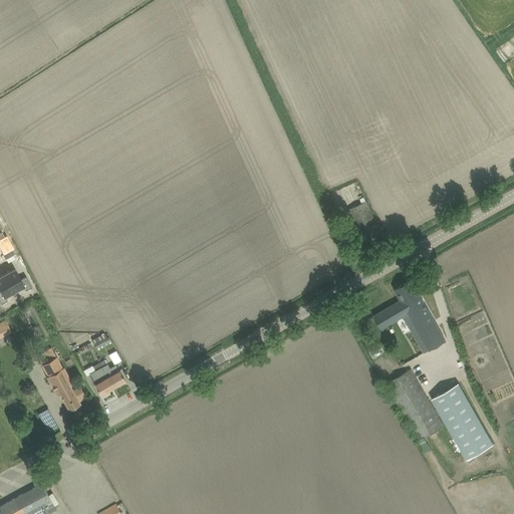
[(366,201),(348,209),(363,241),(381,233),(366,201)]
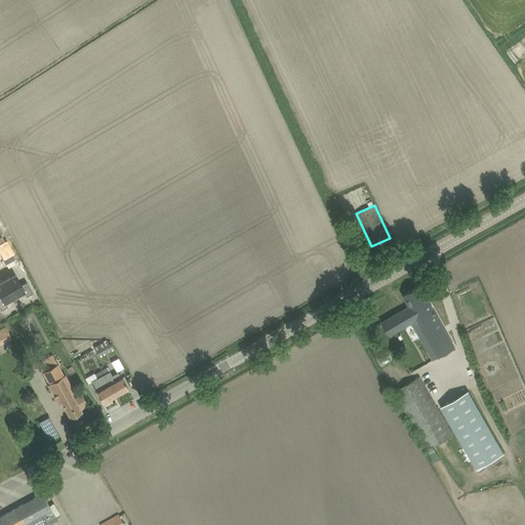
[(14,273),(5,279),(13,295),(24,290),(14,273)]
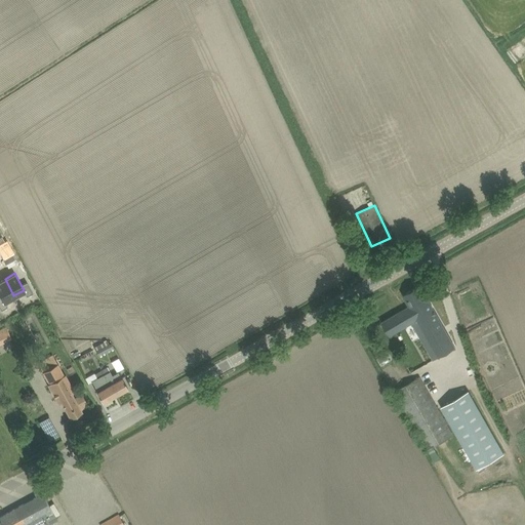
[(0,292),(4,300),(13,295),(5,279),(0,281),(0,292)]
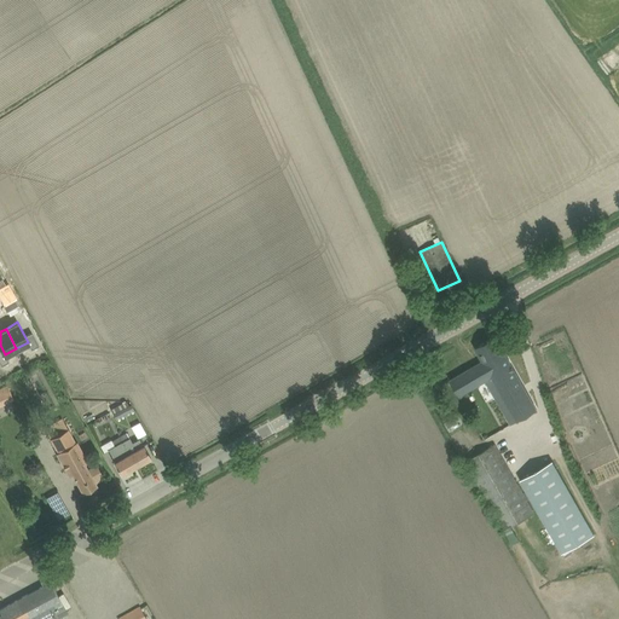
[(450,380),(456,391),(460,397),(486,382),(512,426),(538,410),(496,335),(475,347),(482,360),(450,380)]
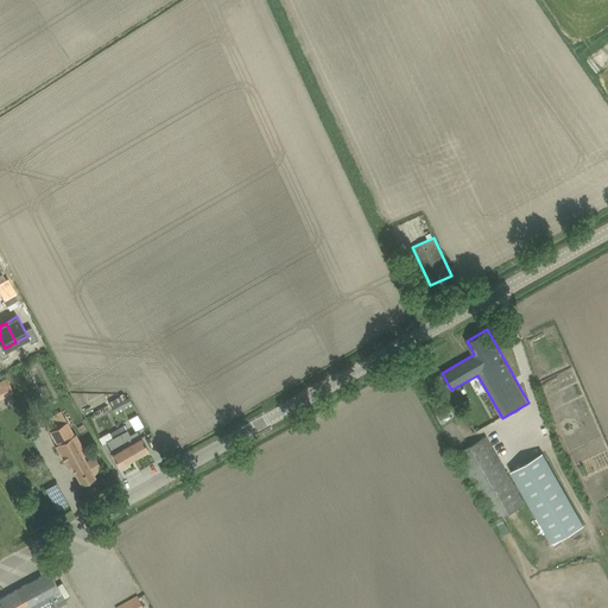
[(0,381),(0,398),(13,393),(7,379),(0,381)]
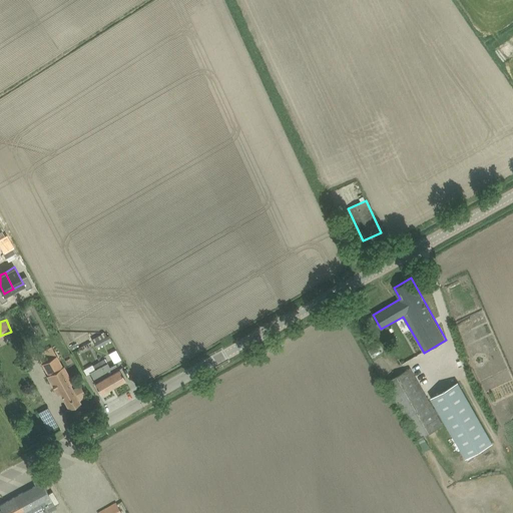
[(111,340),(108,335),(93,343),(96,348),(111,340)]
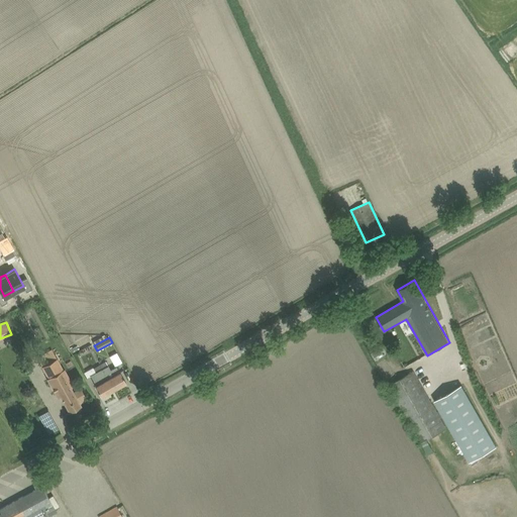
[(76,351),(83,366),(97,358),(91,344),(76,351)]
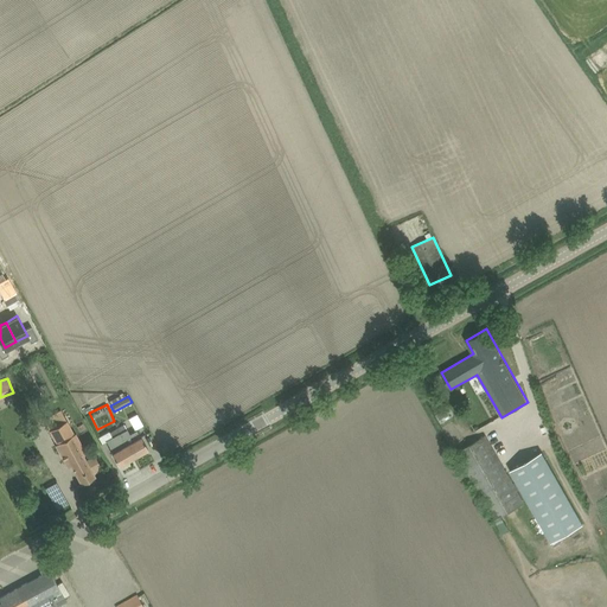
[(44,420),(50,430),(58,445),(57,445),(63,455),(69,466),(71,465),(82,483),(94,475),(93,473),(102,468),(96,458),(95,455),(85,461),(82,455),(85,453),(75,434),(61,410),(44,420)]
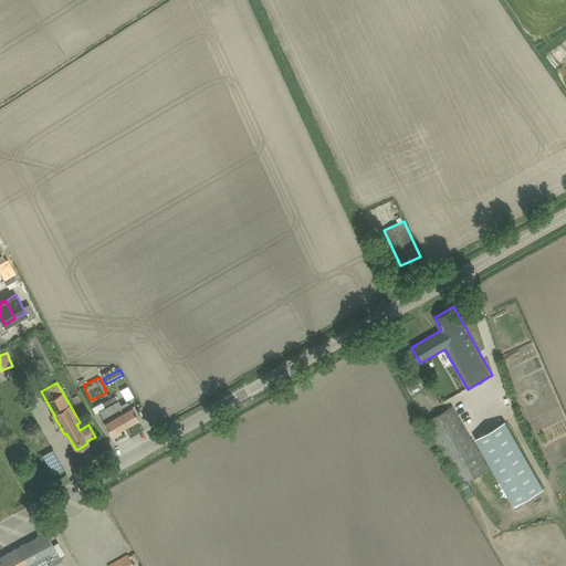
[(119,389),(125,399),(133,395),(127,385),(119,389)]
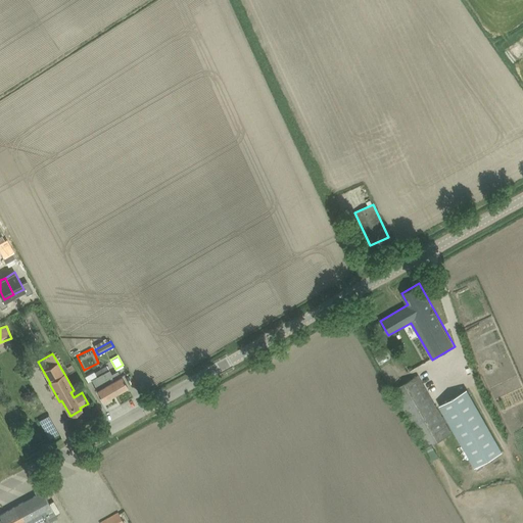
[(107,365),(102,368),(104,373),(115,393),(128,386),(122,376),(121,376),(117,371),(112,374),(107,365)]
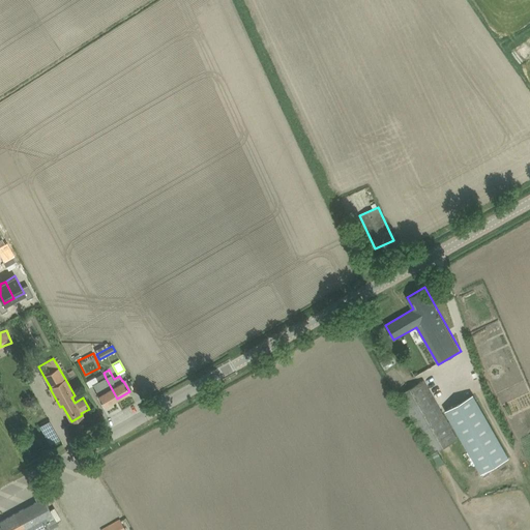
[(104,406),(117,399),(106,378),(104,373),(96,377),(98,381),(93,384),(99,394),(97,395),(104,406)]
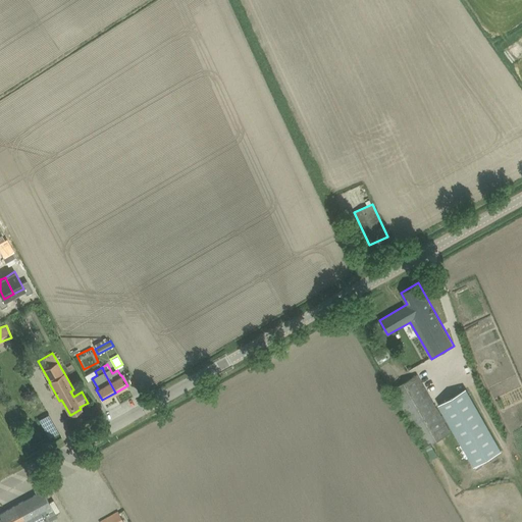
[(417,374),(393,388),(425,447),(451,432),(417,374)]
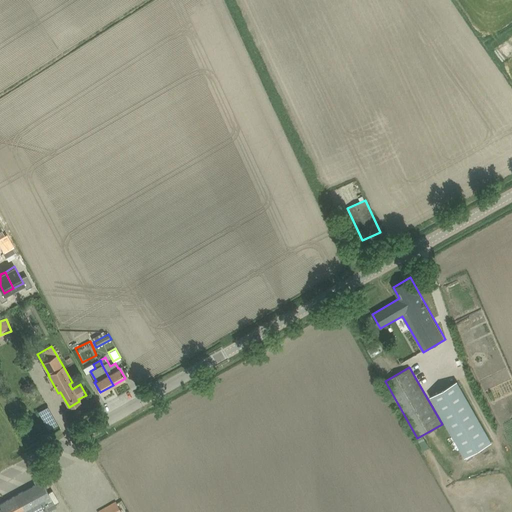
[(457,381),(430,397),(444,423),(464,458),(492,442),(457,381)]
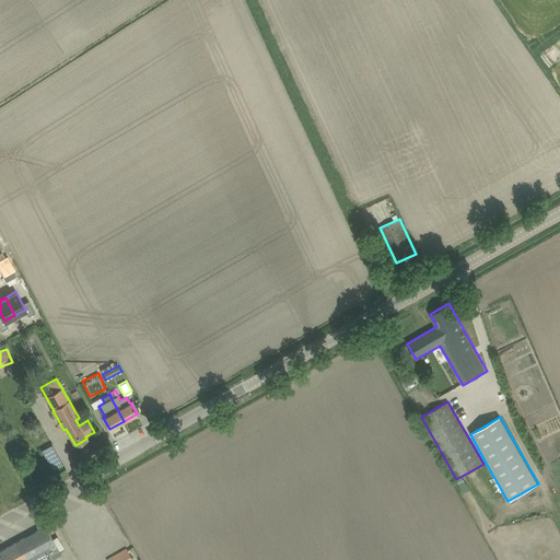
[(50,536),(45,526),(10,545),(18,559),(55,559),(51,555),(59,550),(50,536)]
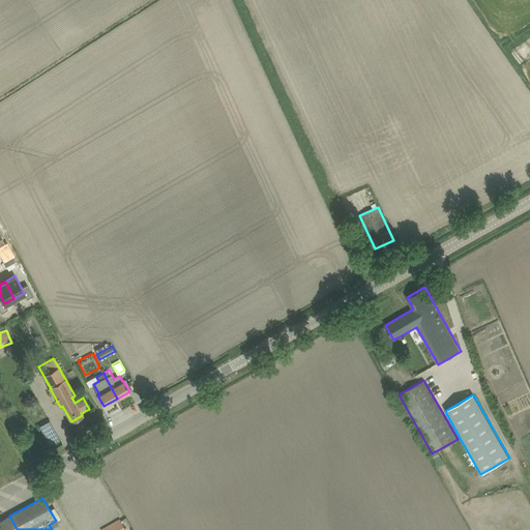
[(17,529),(9,516),(0,521),(0,529),(17,529)]
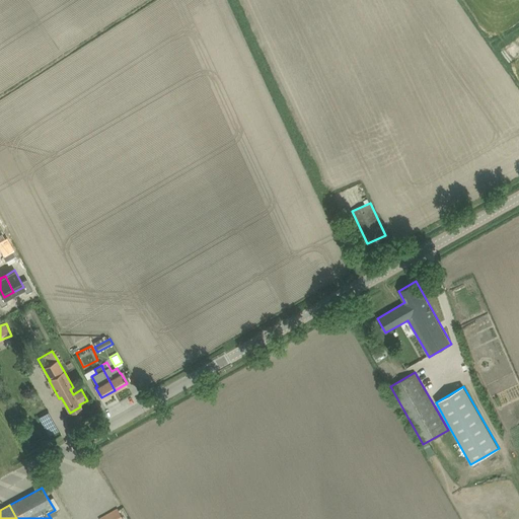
[(124,518),(118,508),(98,518),(124,518)]
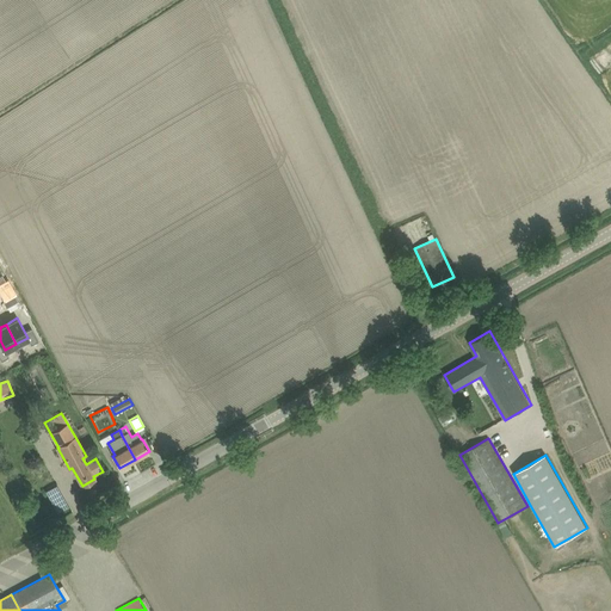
All buildings are outlined.
